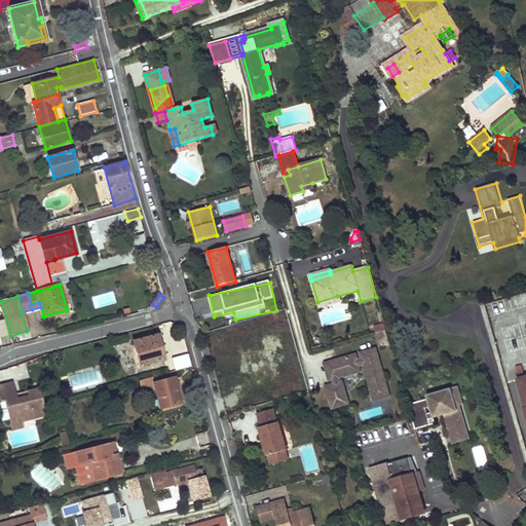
[(337,296),(317,302),(320,307),(339,302),(337,296)]
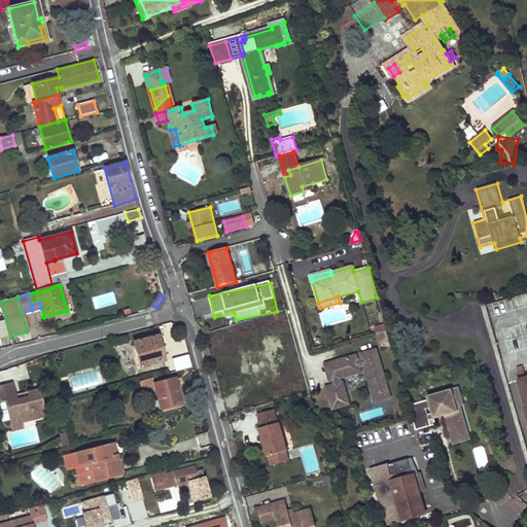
[(391,346),(387,330),(377,334),(381,349),(391,346)]
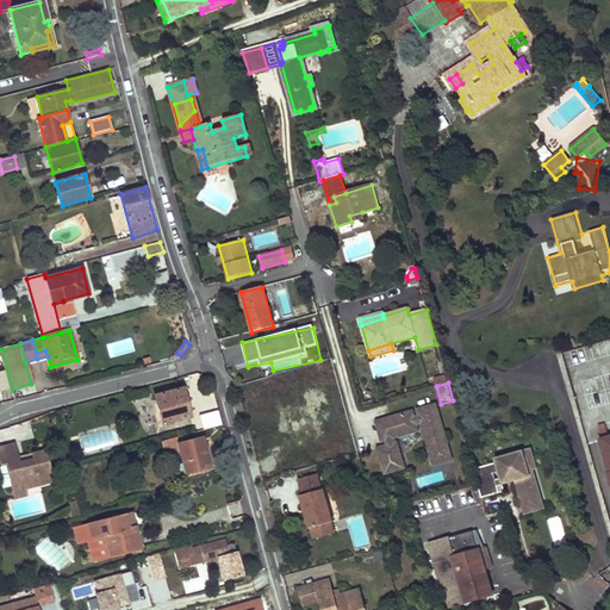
[(182,388),(155,396),(163,425),(191,418),(190,412),(193,411),(190,398),(186,398),(182,388)]
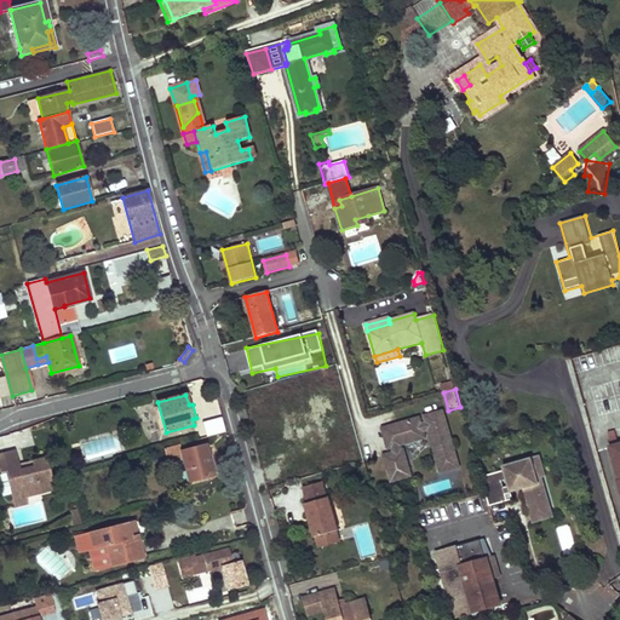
[(132,406),(149,402),(148,396),(130,401),(132,406)]
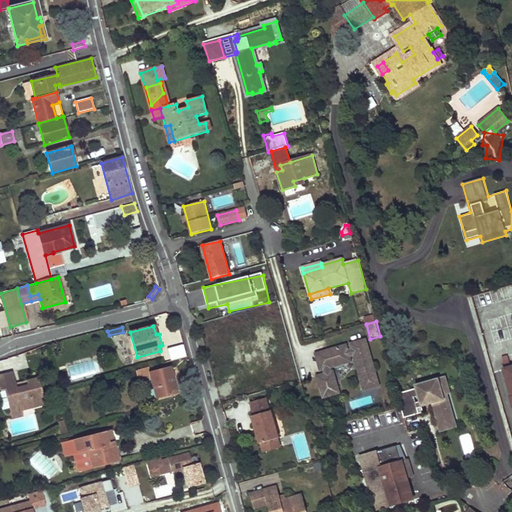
[(364,390),(379,386),(375,372),(374,372),(372,367),(373,367),(366,341),(351,345),(353,350),(348,351),(346,346),(317,354),(321,371),(324,370),(326,375),(318,377),(321,390),(337,386),(333,372),(331,373),(330,368),(351,362),(349,357),(354,355),(359,371),(360,371),(361,376),(360,376),(364,390)]
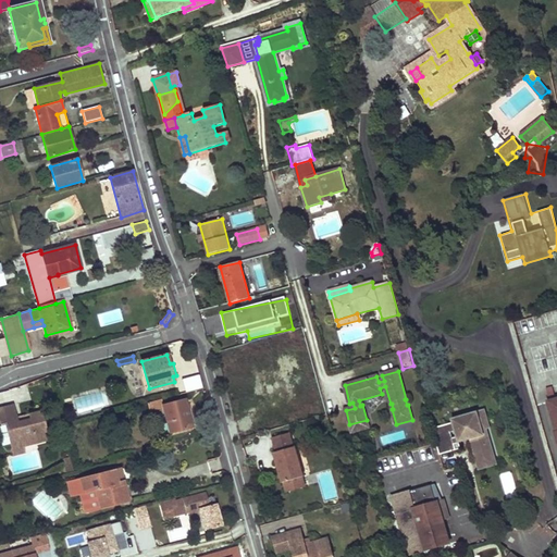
[(161,399),(147,404),(149,411),(162,407),(166,422),(170,434),(193,428),(185,398),(163,405),(161,399)]
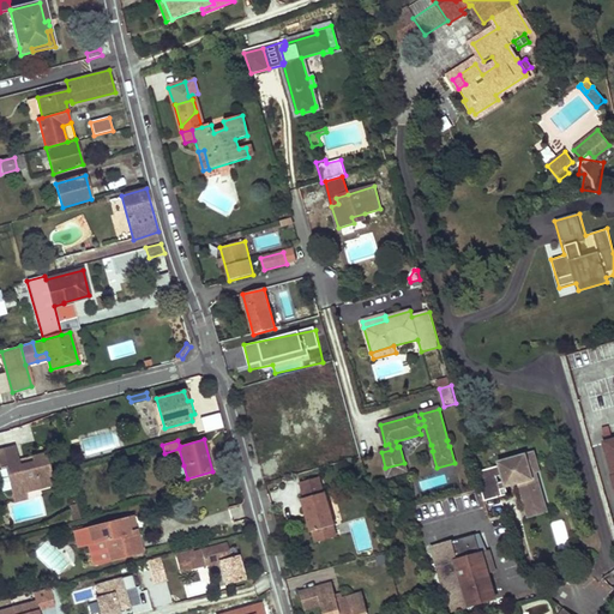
[(613,440),(603,444),(613,475),(613,440)]
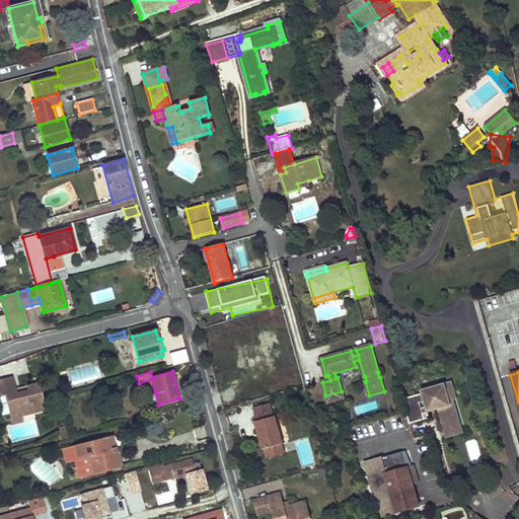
[(21,416),(45,410),(38,383),(26,385),(27,390),(16,393),(15,388),(12,377),(0,379),(0,395),(4,394),(10,417),(20,414),(21,416)]
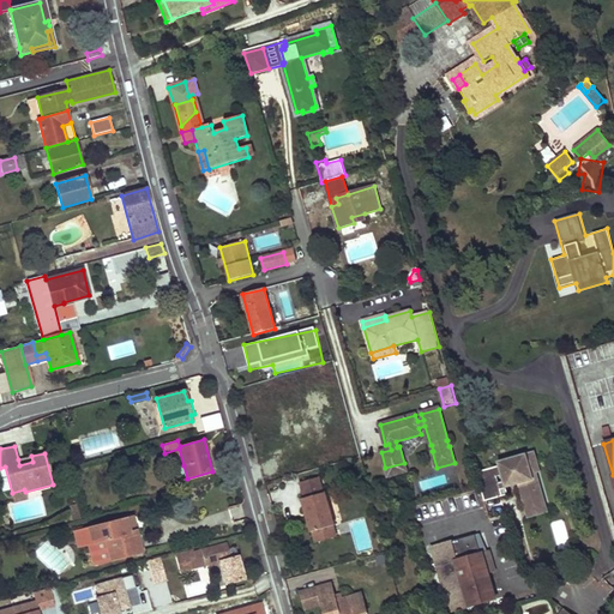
[(540,473),(535,453),(498,463),(499,467),(476,474),(481,491),(485,503),(507,495),(506,489),(518,486),(525,509),(540,505),(531,475),(536,474),(540,473)]
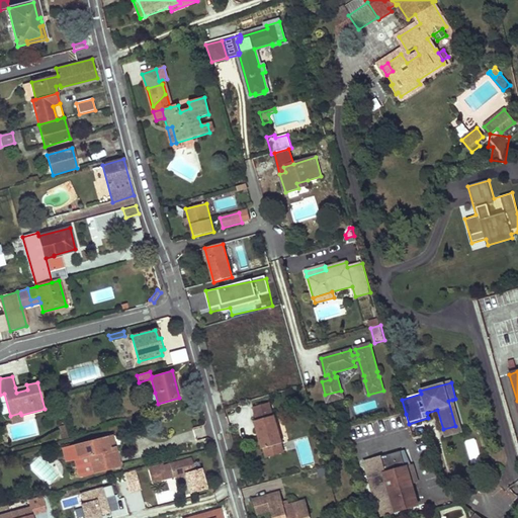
[(328,402),(343,398),(341,391),(325,395),(328,402)]
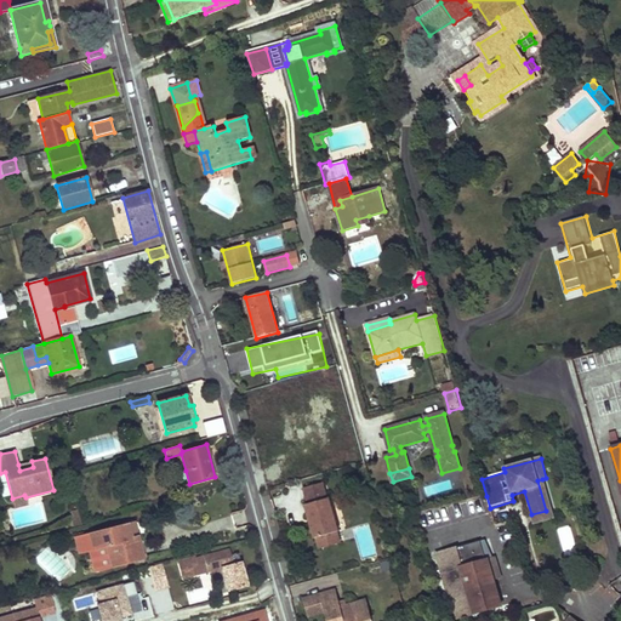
[(186,471),(177,473),(181,486),(189,484),(186,471)]
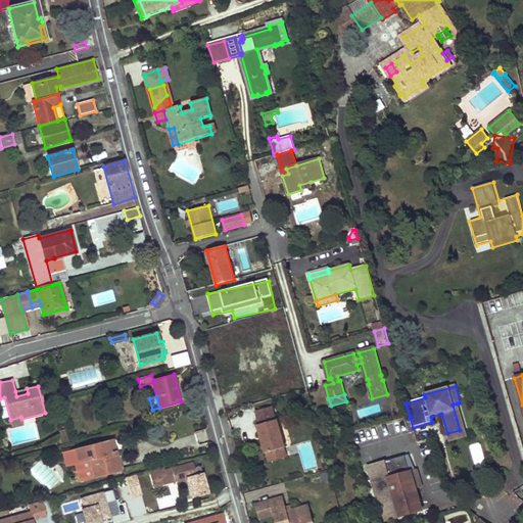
[(467,437),(457,403),(453,405),(460,430),(447,433),(449,442),(467,437)]
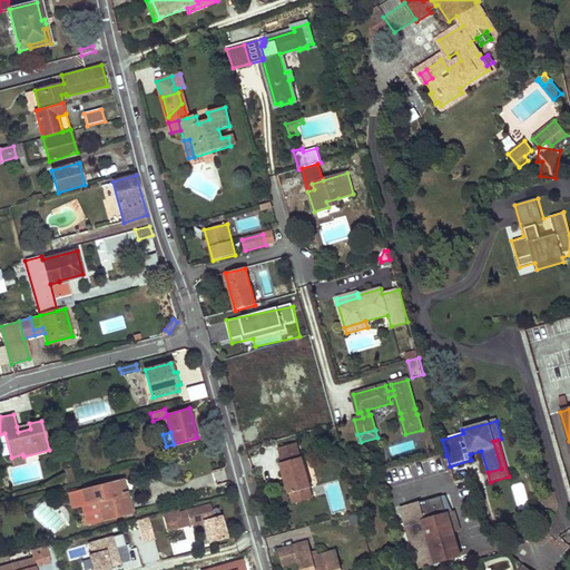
[(297,443),(278,449),(283,463),(281,463),(288,494),(291,493),(310,489),(312,488),(303,457),(302,458),(297,443)]
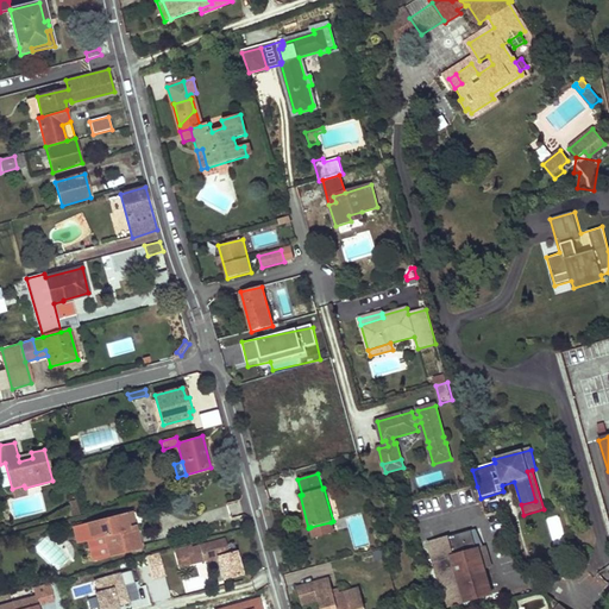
[(12,489),(14,497),(26,494),(25,488),(24,485),(12,489)]
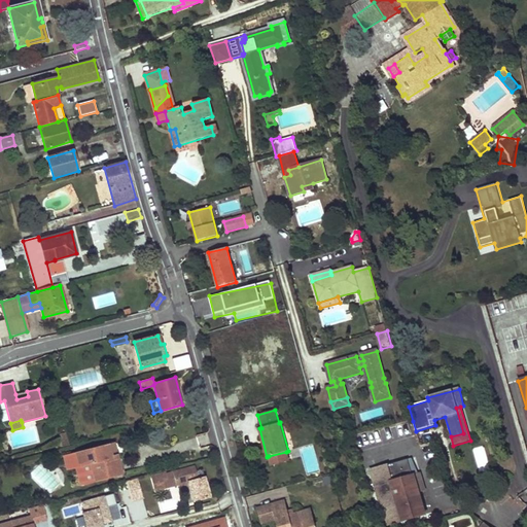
[(108,445),(111,457),(116,455),(113,444),(108,445)]
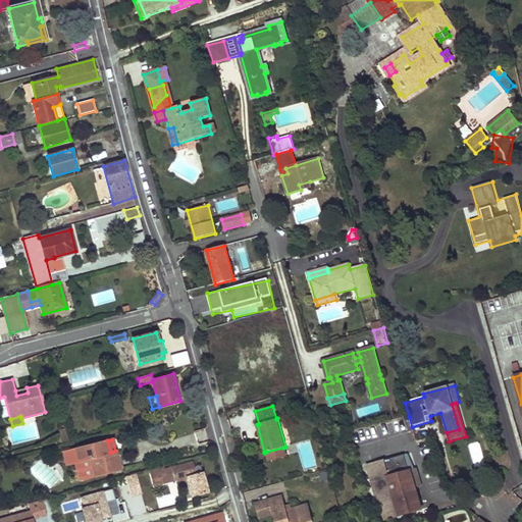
[(95,476),(120,469),(115,451),(110,453),(107,440),(75,450),(79,462),(90,459),(95,476)]
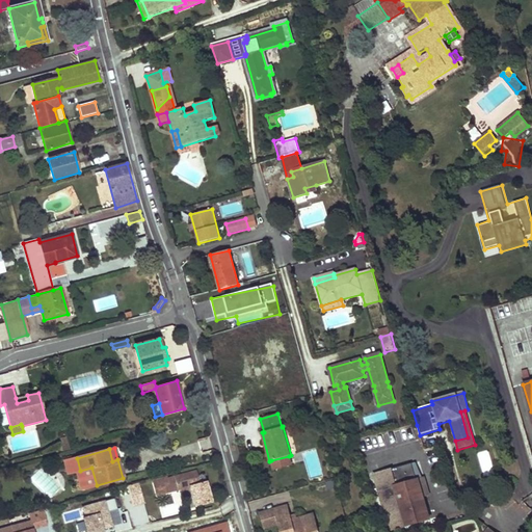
[(289,456),(271,460),(274,469),(291,464),(289,456)]
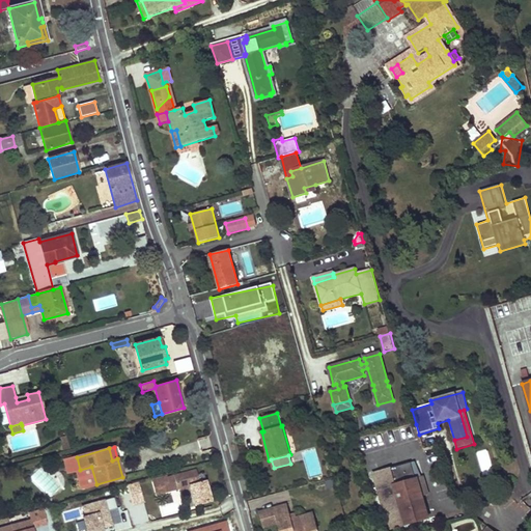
[(73,458),(81,488),(96,484),(91,467),(80,470),(77,457),(73,458)]
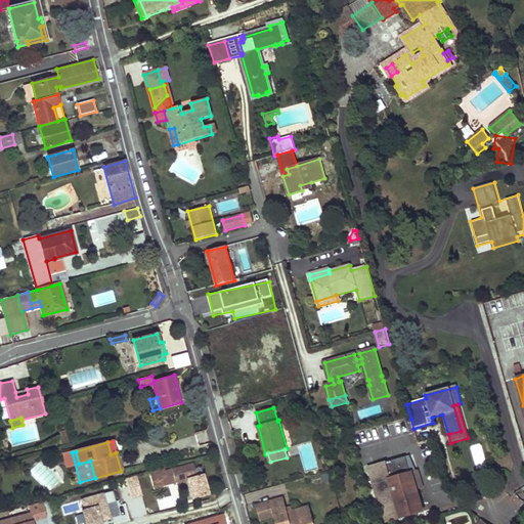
[(187,479),(192,499),(209,495),(201,467),(194,469),(193,464),(165,472),(165,469),(150,472),(151,478),(155,487),(155,488),(187,479)]
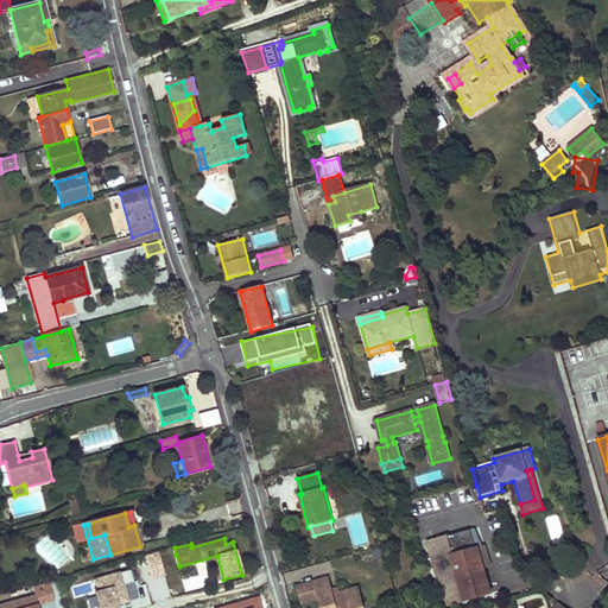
[(467,542),(457,544),(460,552),(469,550),(467,542)]
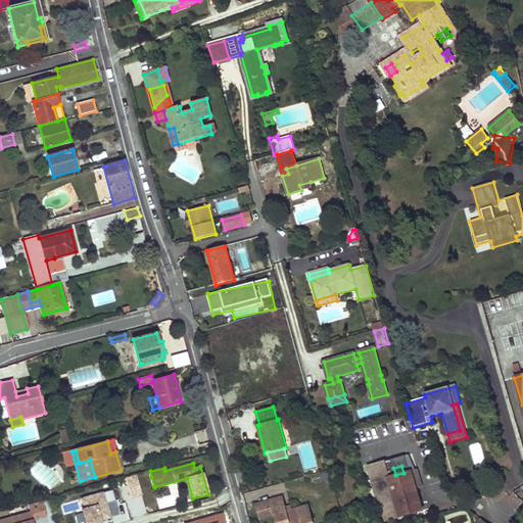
[(375,473),(389,520),(422,511),(416,488),(422,486),(417,469),(403,473),(395,475),(393,468),(375,473)]
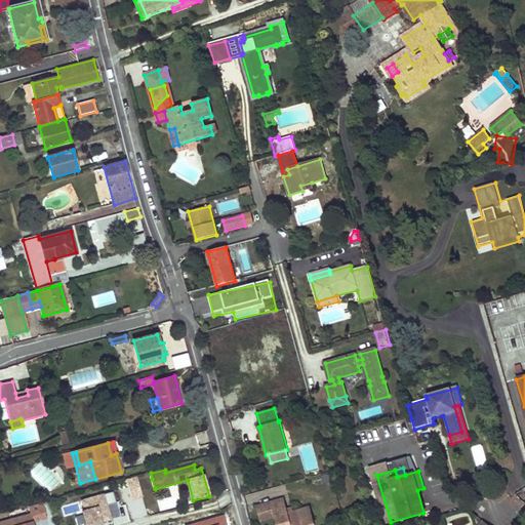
[(152,479),(137,483),(140,492),(155,488),(152,479)]
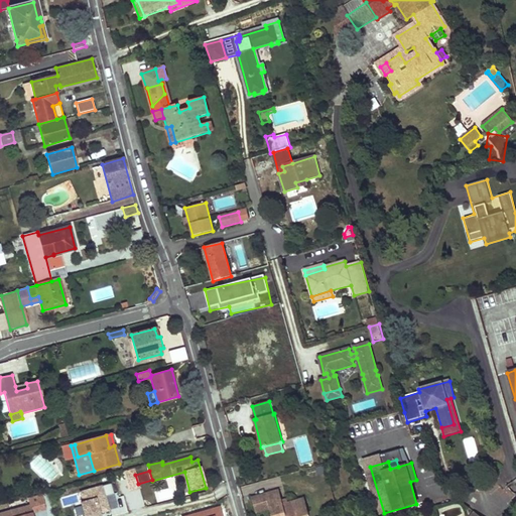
[(128,483),(123,484),(127,498),(137,495),(135,488),(129,490),(128,483)]
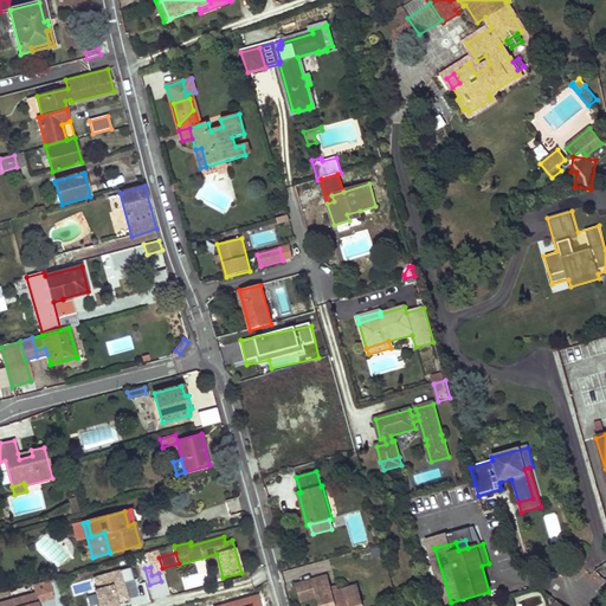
[(130,568),(94,579),(97,590),(94,590),(98,605),(117,605),(117,603),(128,599),(123,582),(134,580),(130,568)]
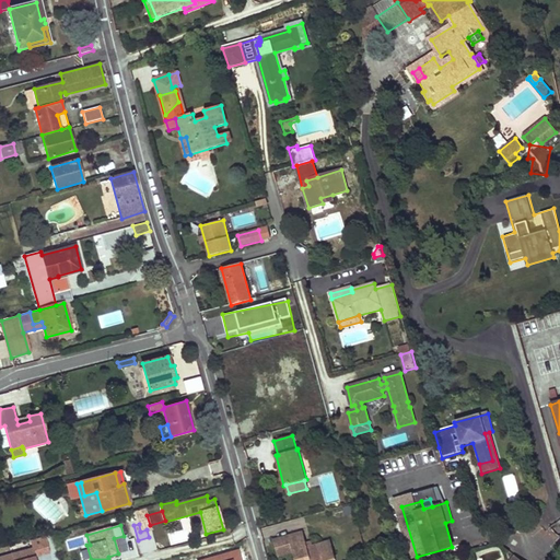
[(302,532),(273,539),(279,556),(294,552),(298,551),(300,559),(333,559),(334,559),(335,559),(330,540),(313,546),(306,547),(305,544),(302,532)]
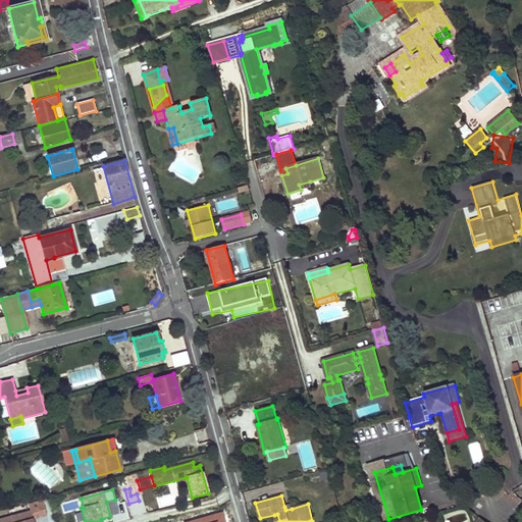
[(31,512),(0,520),(0,521),(34,521),(33,518),(47,514),(43,500),(29,504),(31,512)]
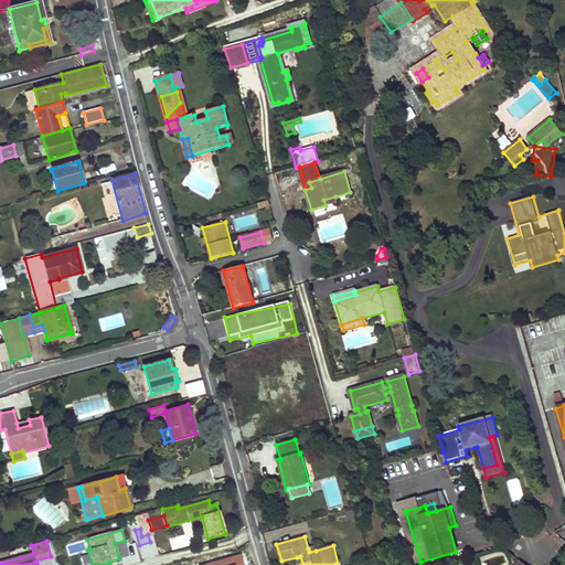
[(243,564),(240,550),(221,555),(221,554),(192,562),(193,564),(243,564)]
